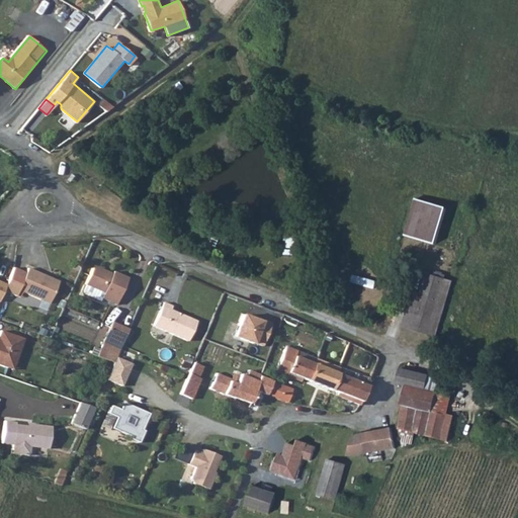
[(113,106),(104,99),(99,105),(107,111),(113,106)]
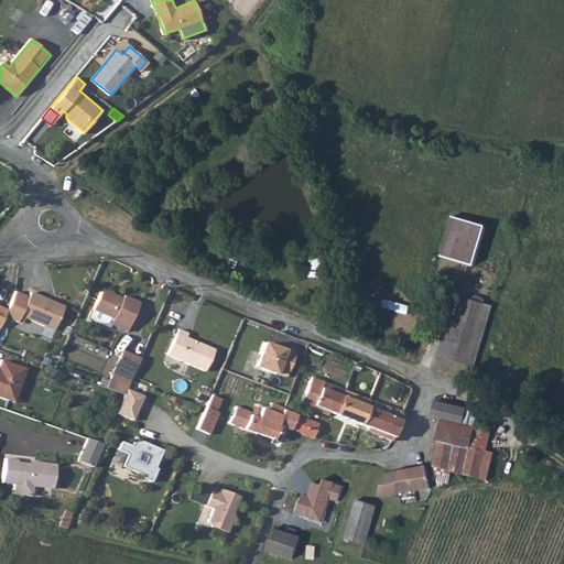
[(475,264),(486,225),(452,215),(441,256),(475,264)]
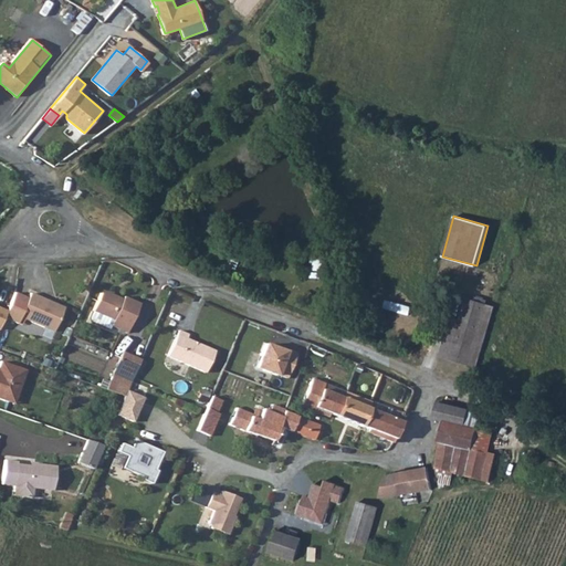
[(98,293),(113,300),(115,296),(101,290),(98,293)]
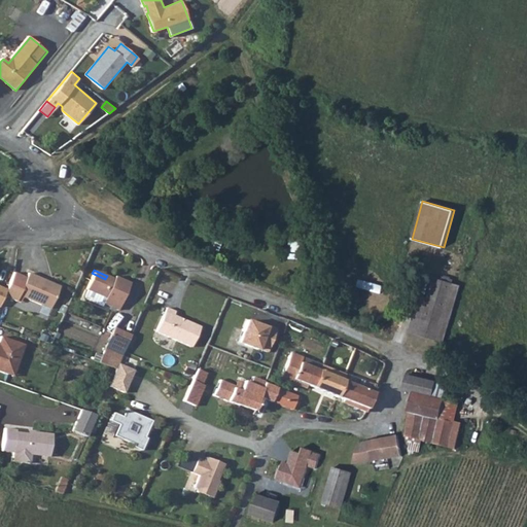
[(59,285),(28,271),(25,277),(18,293),(49,307),(59,285)]
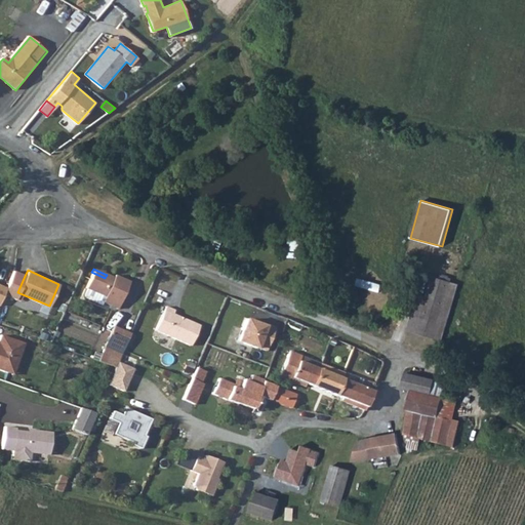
[(12,271),(5,286),(2,294),(14,298),(17,292),(25,276),(12,271)]
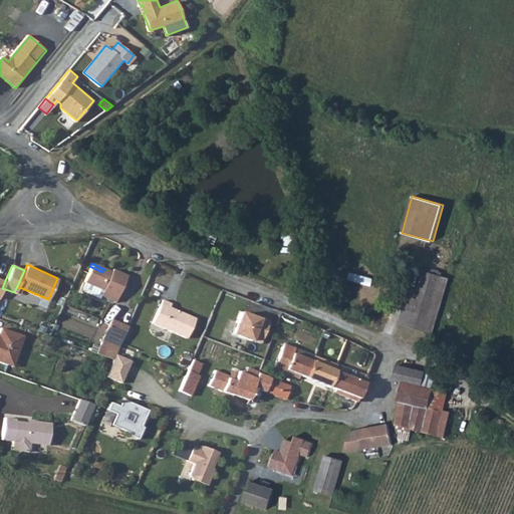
[(82,282),(101,290),(99,296),(113,302),(125,275),(110,269),(109,271),(104,269),(102,272),(89,266),(82,282)]
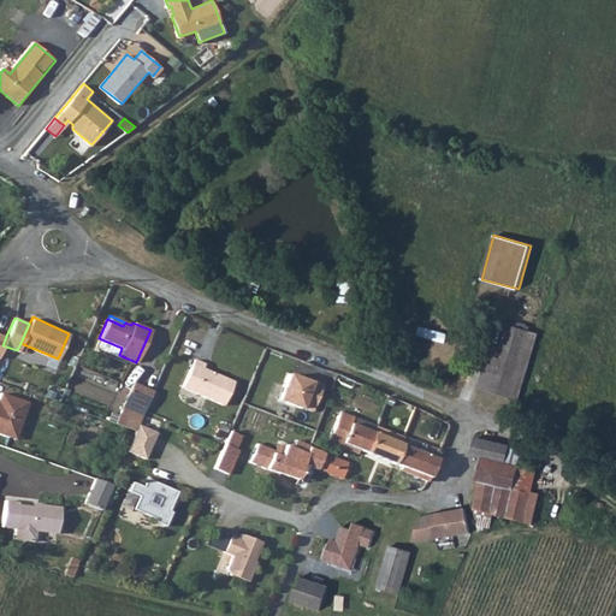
[(519,396),(538,330),(508,321),(499,348),(490,345),(478,385),(519,396)]
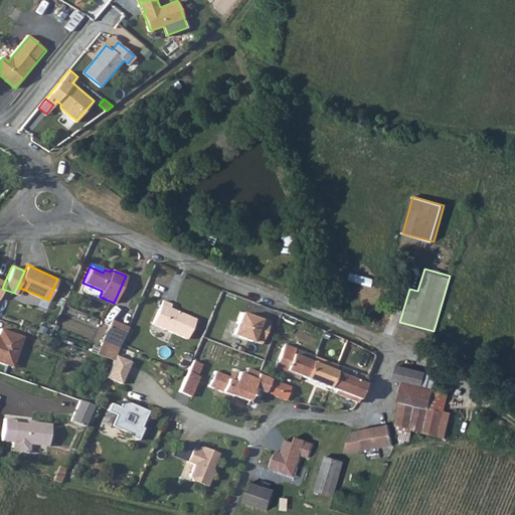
[(351,273),(349,280),(373,287),(374,280),(351,273)]
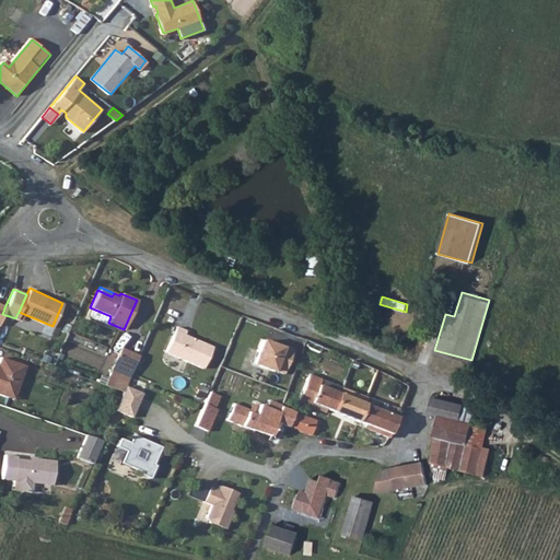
[(106,326),(108,323),(111,316),(90,307),(86,315),(89,319),(106,326)]
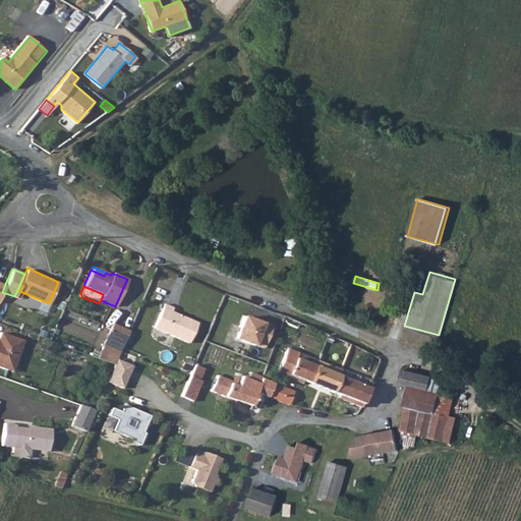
[(24,294),(20,300),(35,308),(39,302),(24,294)]
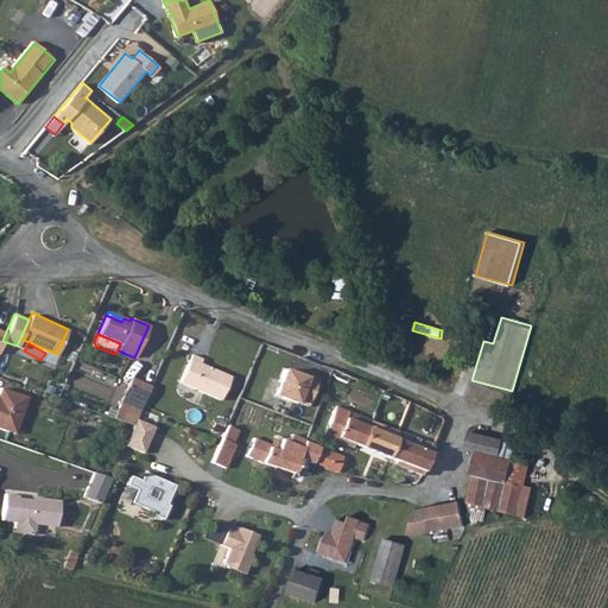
[(401,349),(396,362),(405,366),(410,353),(401,349)]
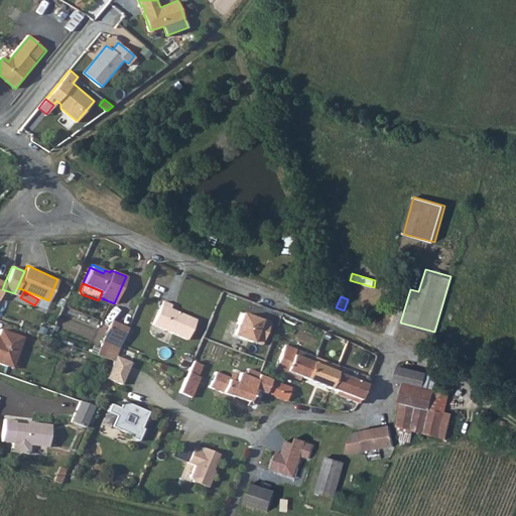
[(171,302),(162,298),(152,323),(186,337),(195,316),(169,305),(171,302)]
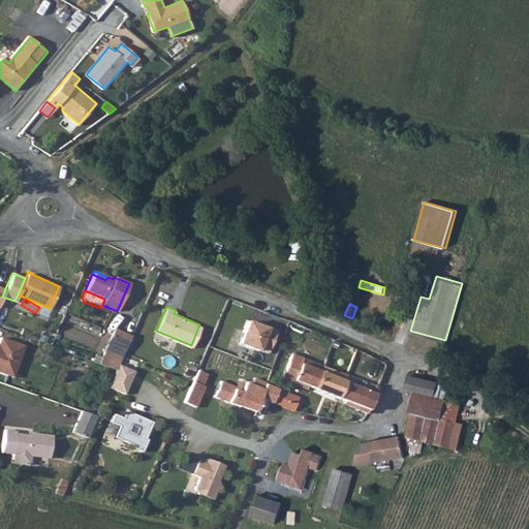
[(263,328),(245,320),(237,342),(255,349),(255,348),(265,352),(274,329),(265,324),(263,328)]
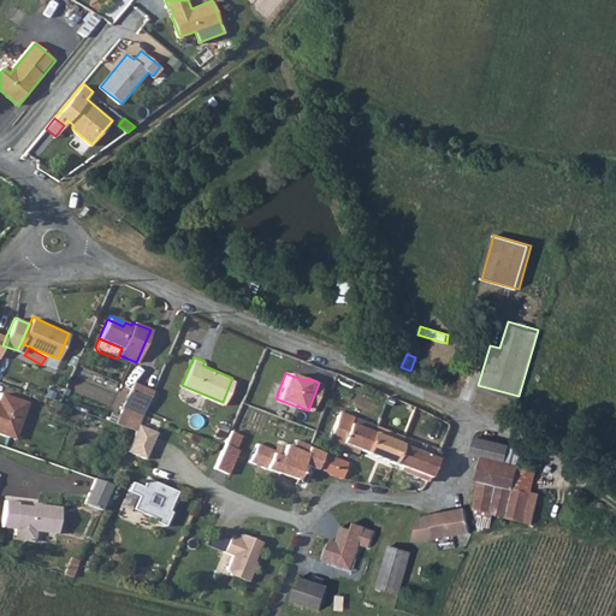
[(132,381),(122,406),(132,410),(142,414),(152,391),(132,381)]
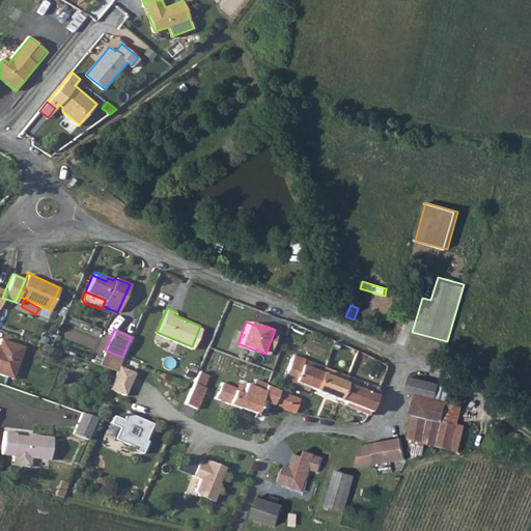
[(0,338),(0,372),(7,375),(12,361),(18,363),(24,346),(0,338)]
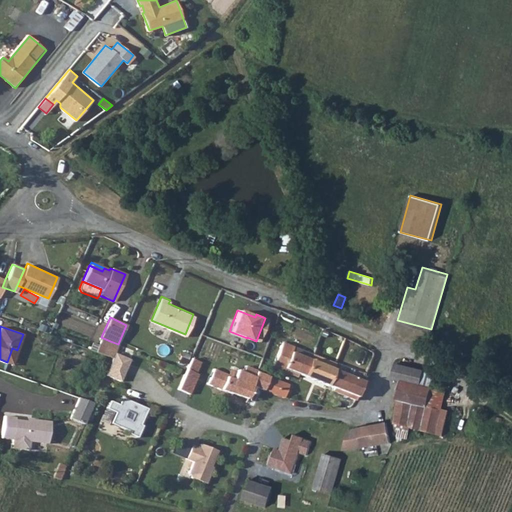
[(281,340),(271,365),(280,369),(282,366),(292,370),(302,374),(311,352),(281,340)]
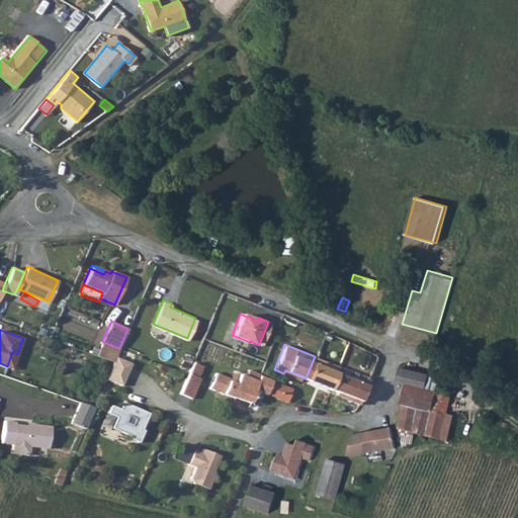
[(118,350),(119,348),(111,345),(105,359),(112,362),(115,356),(118,350)]
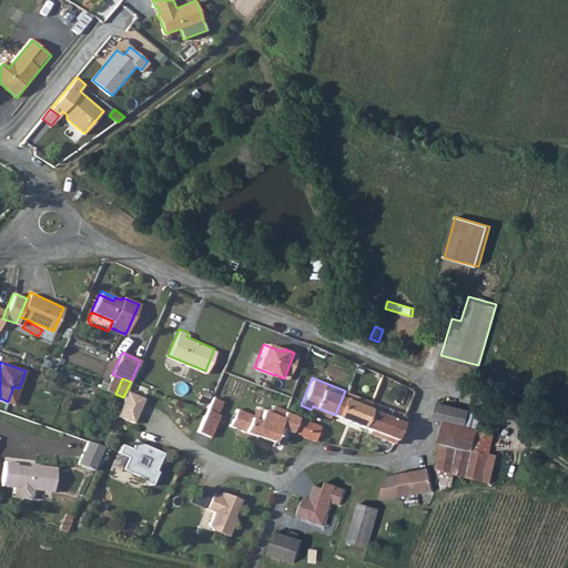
[(13,404),(19,388),(13,386),(8,402),(13,404)]
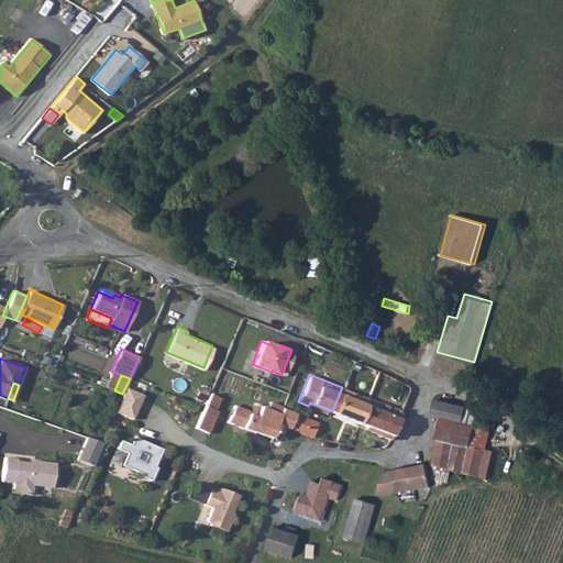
[(142,395),(125,387),(122,394),(114,411),(131,418),(142,395)]
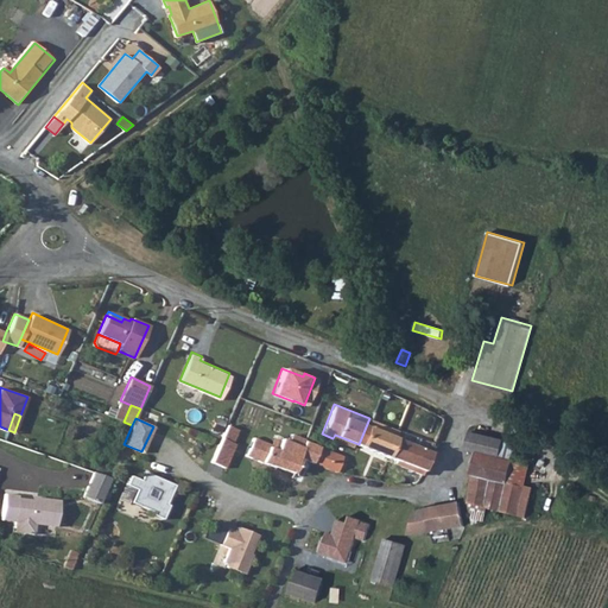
[(394,437),(397,430),(369,418),(359,444),(387,456),(394,437)]
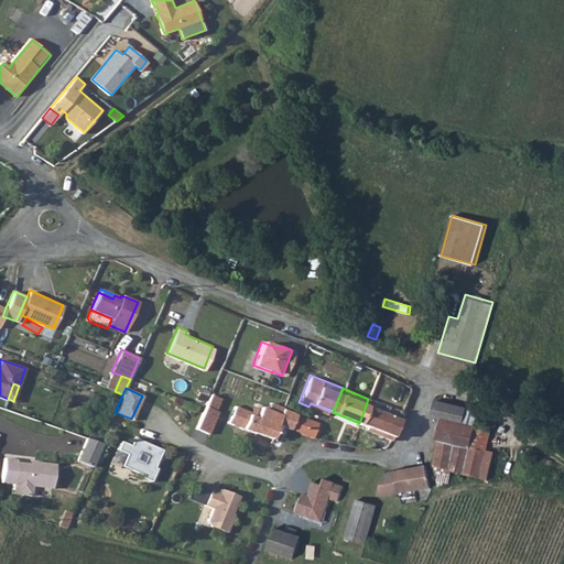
[(431,415),(441,418),(463,423),(467,407),(434,398),(431,415)]
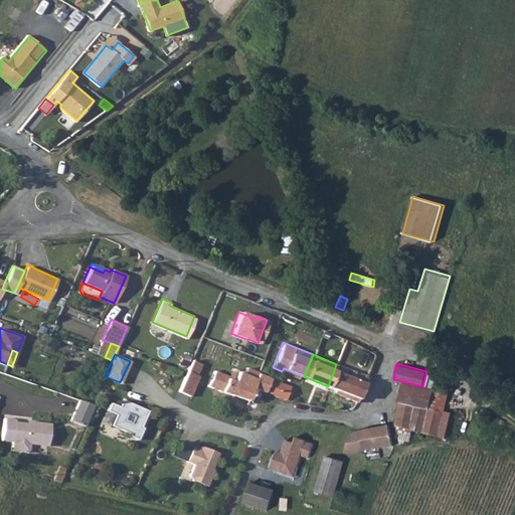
[(334,370),(340,372),(342,366),(336,364),(334,370)]
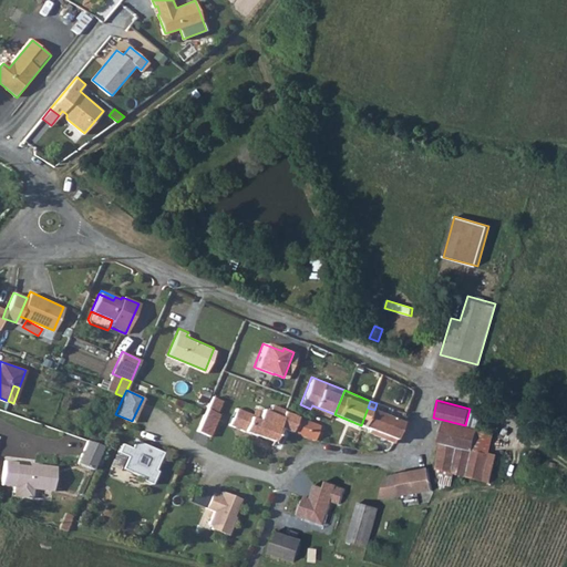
[(281,409),(282,408),(270,402),(267,409),(279,414),(281,409)]
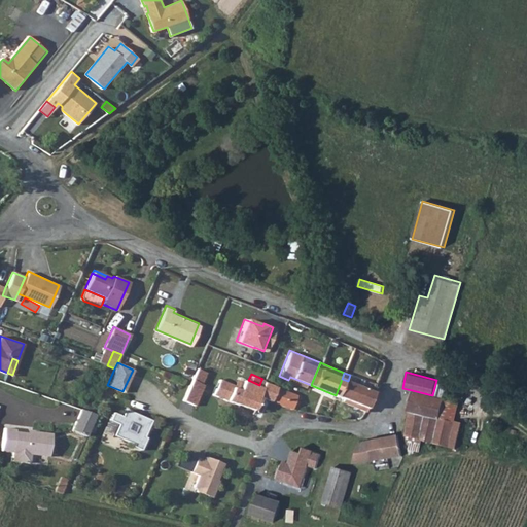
[(232,384),(225,399),(257,410),(259,403),(260,402),(256,401),(258,397),(256,396),(257,394),(256,394),(259,385),(248,380),(242,378),(240,381),(238,388),(233,386),(233,384),(232,384)]
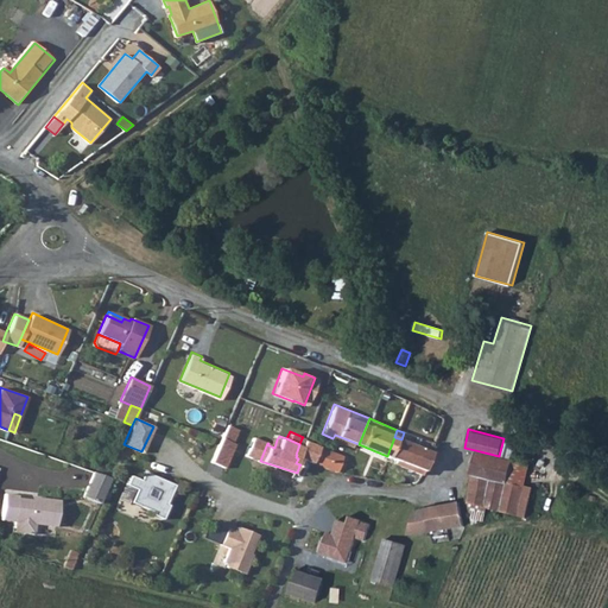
[(244,455),(260,461),(267,443),(251,437),(244,455)]
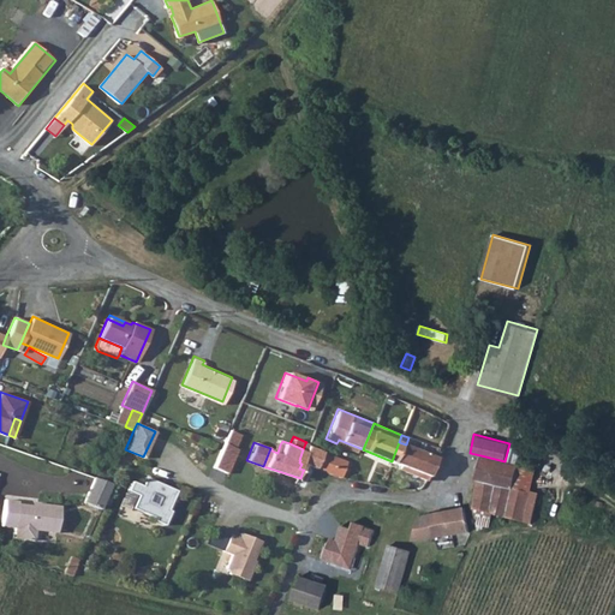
[(405,466),(402,472),(423,481),(436,447),(422,442),(419,451),(406,445),(399,442),(392,461),(405,466)]
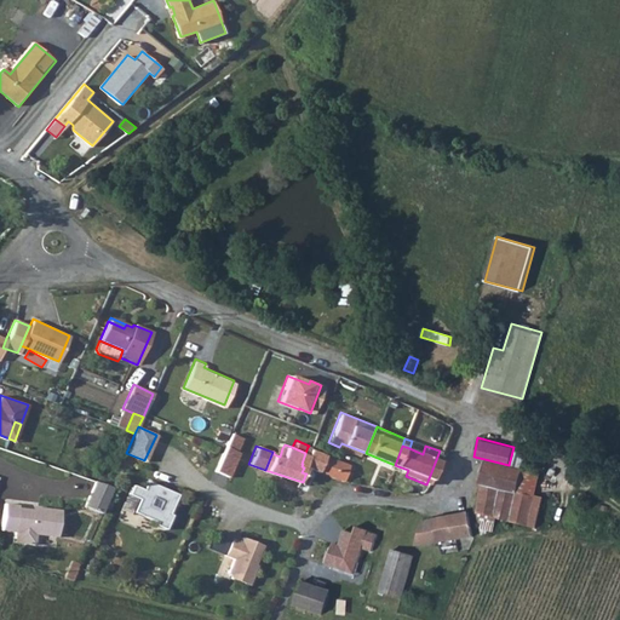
[(302,464),(303,464),(316,469),(322,453),(308,447),(305,453),(302,464)]
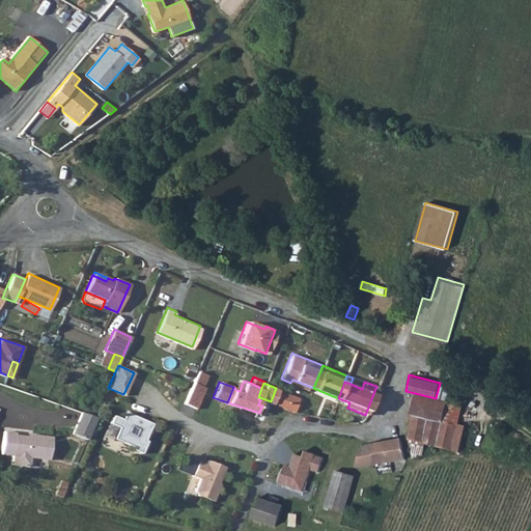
[(276,388),(271,401),(294,411),(299,397),(276,388)]
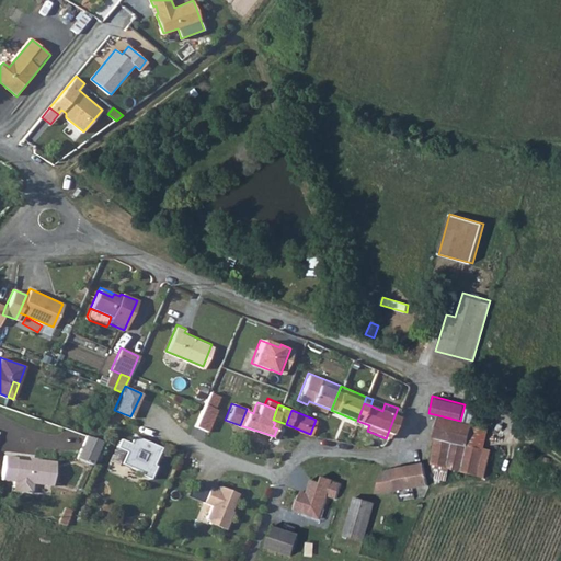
[(494,449),(483,446),(467,443),(472,423),(460,421),(438,415),(435,428),(433,443),(432,456),(431,461),(478,476),(479,474),(488,477),(494,449)]
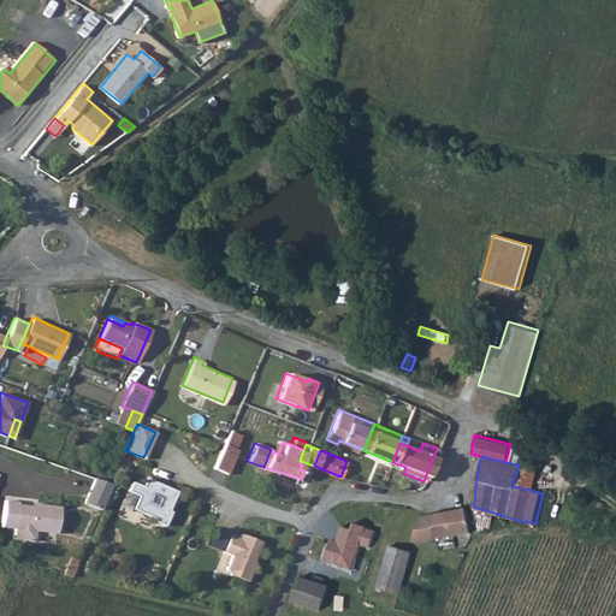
[(519,465),(513,486),(531,490),(537,469),(519,465)]
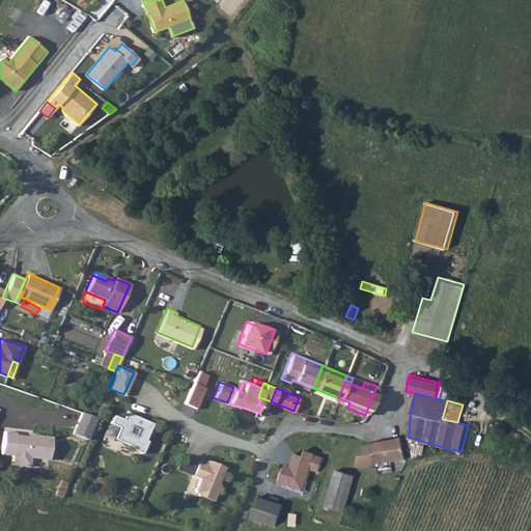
[(86,440),(95,417),(80,411),(71,432),(86,440)]
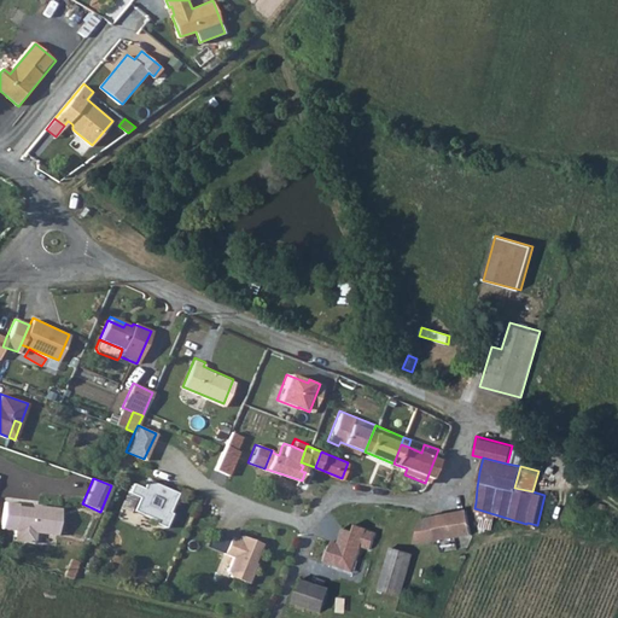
[(175,493),(145,481),(141,487),(132,483),(127,494),(138,499),(133,511),(156,520),(155,524),(164,528),(170,514),(165,513),(175,493)]
